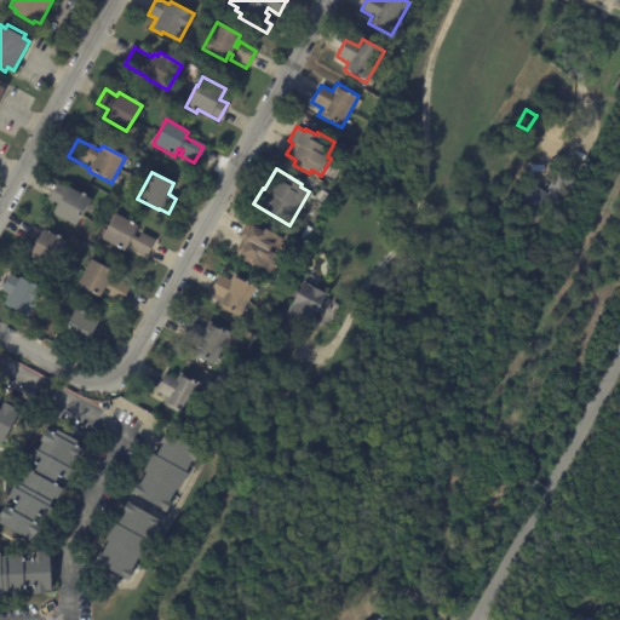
[(55,204),(47,200),(56,183),(68,189),(69,187),(93,200),(86,213),(84,213),(76,227),(61,218),(61,219),(50,213),(55,204)]
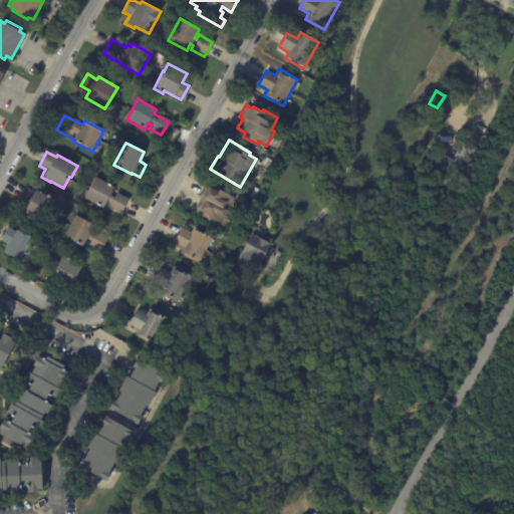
[(399,164),(404,167),(401,173),(396,170),(399,164)]
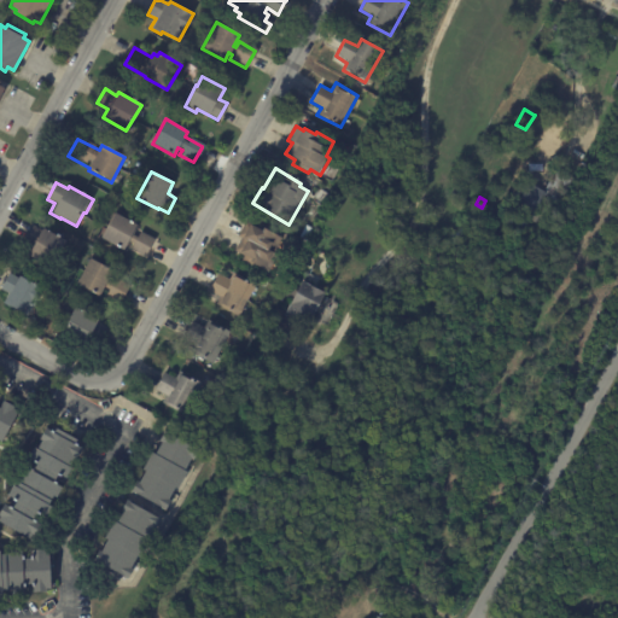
[(152,240),(144,256),(129,249),(132,244),(128,242),(124,249),(101,238),(115,213),(136,225),(130,235),(135,238),(139,232),(152,239),(152,240)]
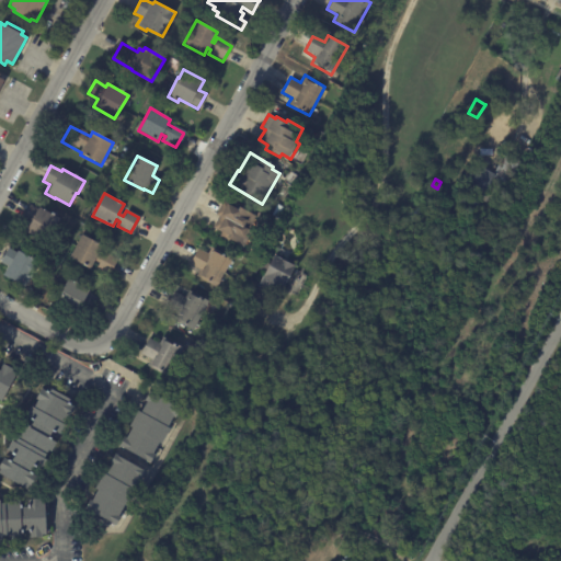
[(219,232),(212,228),(217,216),(214,214),(221,199),(239,209),(240,207),(255,216),(254,219),(255,219),(253,222),(252,222),(248,229),(252,231),(247,240),(248,240),(245,244),(244,243),(243,247),(235,242),(232,245),(217,237),(219,232)]
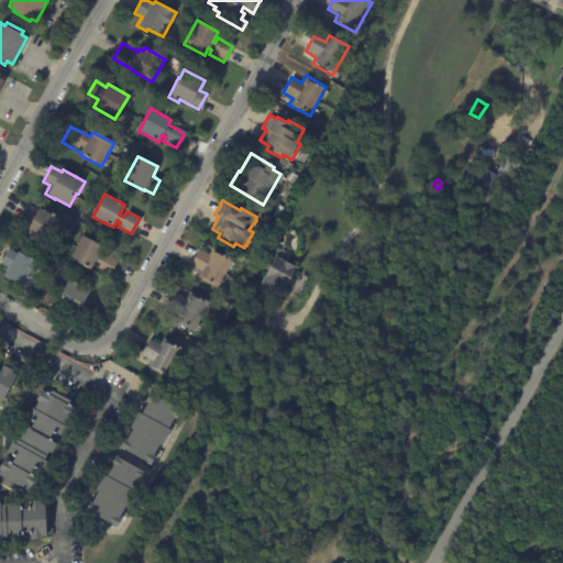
[(30,206),(39,210),(41,208),(62,219),(48,244),(26,233),(32,223),(23,219),(30,206)]
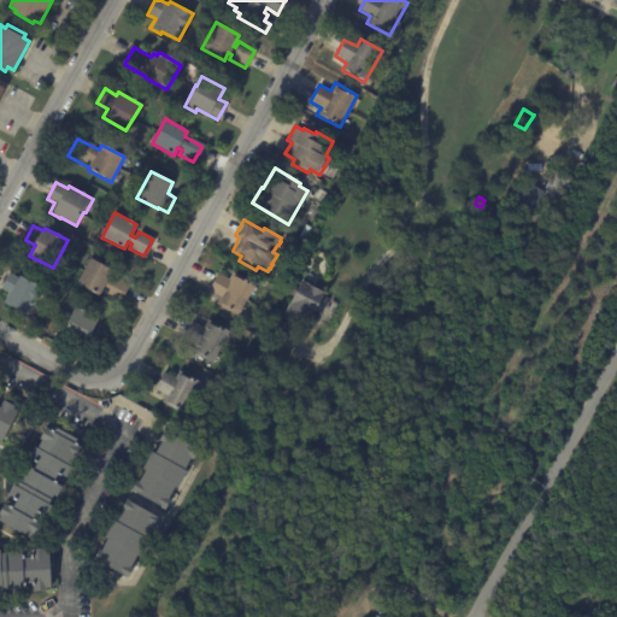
[(127,287),(119,300),(105,293),(107,288),(104,286),(99,295),(76,282),(90,257),(113,270),(107,280),(111,282),(115,276),(128,285),(127,287)]
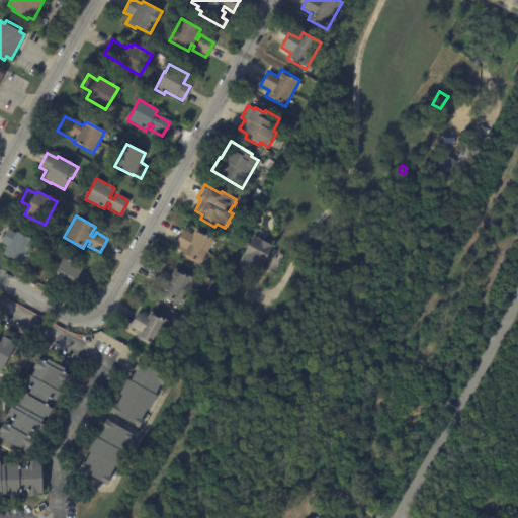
[(212,240),(199,266),(179,255),(183,249),(174,244),(181,229),(190,234),(194,227),(209,235),(209,237),(213,239),(212,240)]
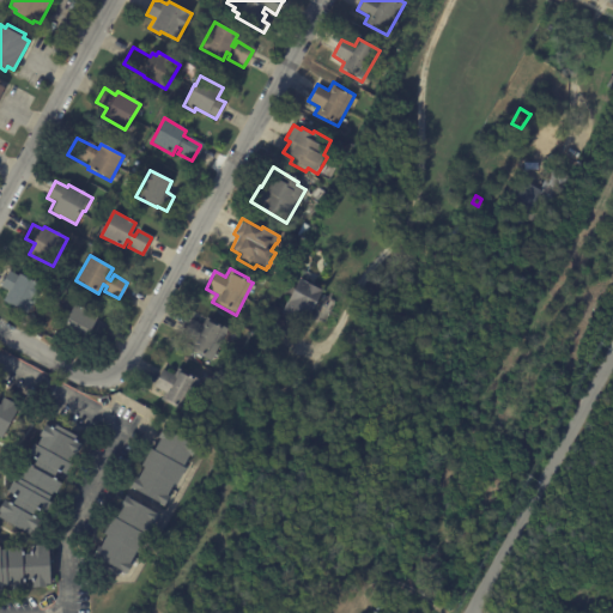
[(6,292),(7,291),(0,286),(8,271),(18,277),(20,273),(44,286),(35,304),(32,303),(28,313),(14,305),(13,307),(1,301),(6,292)]
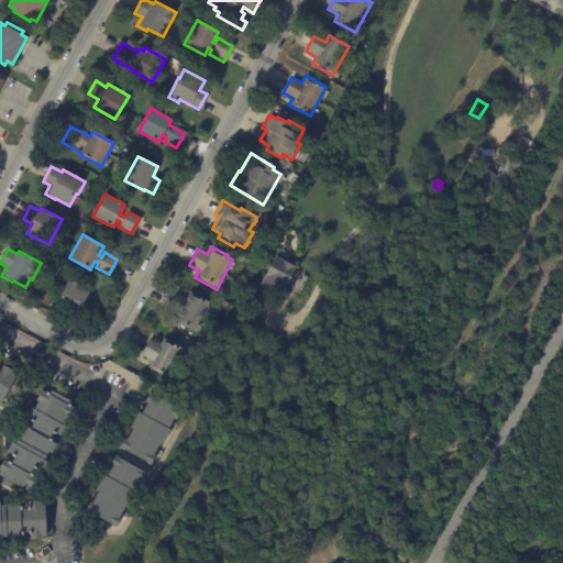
[(277,257),(296,267),(282,297),(264,288),(260,295),(246,288),(250,282),(260,286),(265,274),(255,268),(260,261),(269,266),(275,256),(277,257)]
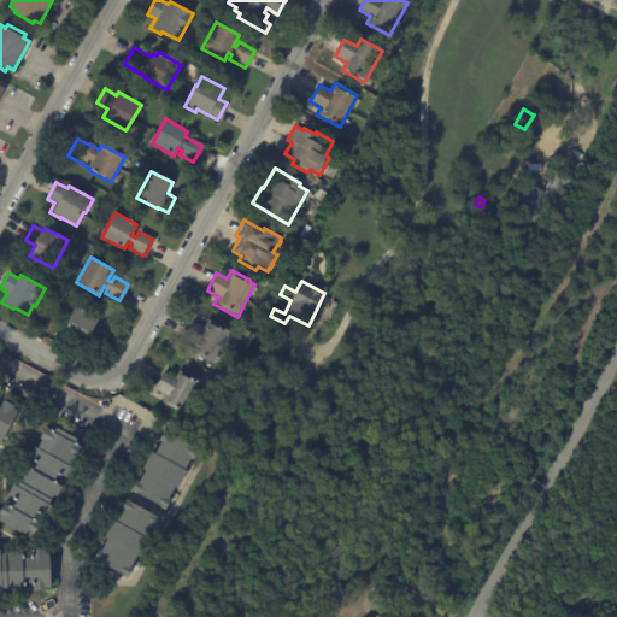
[(83,311),(84,310),(87,311),(87,312),(99,319),(98,322),(105,327),(98,341),(90,338),(84,348),(62,336),(68,324),(66,323),(75,306),(83,311)]
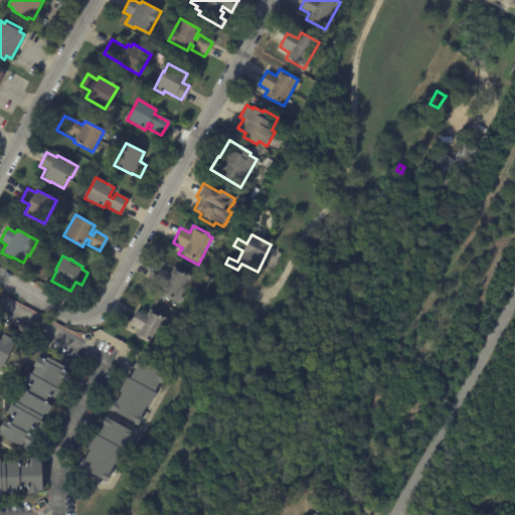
[(159,294),(162,289),(152,283),(160,269),(170,274),(173,268),(185,275),(186,274),(192,278),(177,304),(159,294)]
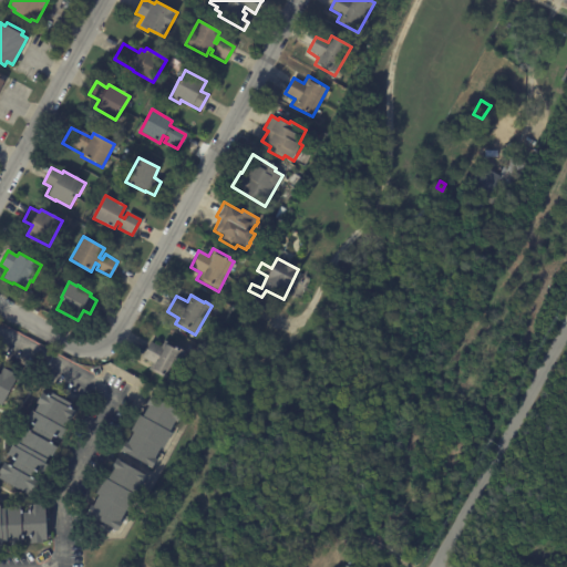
[(163,348),(164,346),(165,347),(166,343),(177,349),(178,348),(184,351),(183,353),(184,354),(179,362),(177,362),(172,372),(172,373),(168,380),(152,371),(155,364),(141,357),(150,341),(163,348)]
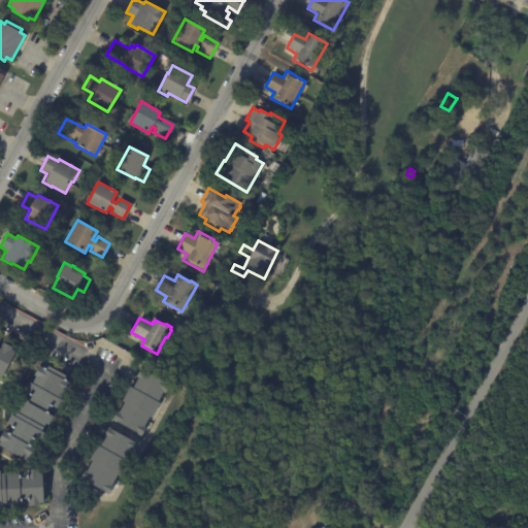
[(0,339),(1,340),(0,341),(0,349),(1,350),(3,345),(3,344),(4,342),(12,348),(12,350),(17,352),(2,377),(0,376),(0,339)]
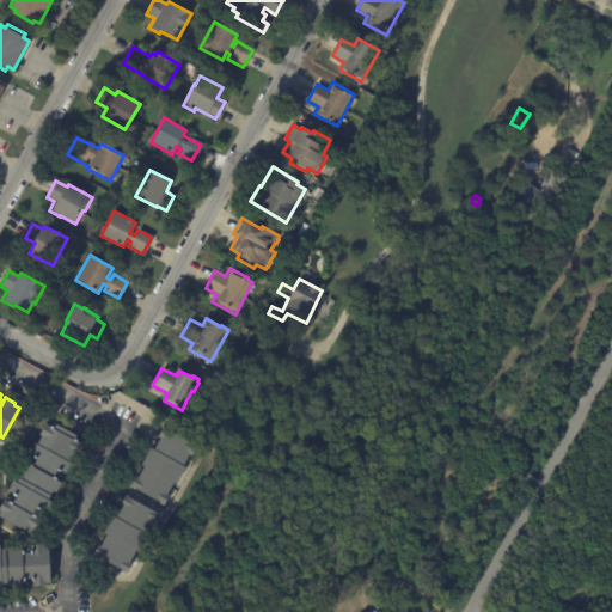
[(59,483),(54,493),(51,491),(47,500),(50,501),(44,512),(37,507),(32,515),(40,519),(32,531),(31,530),(28,534),(0,518),(0,503),(2,499),(10,503),(14,495),(6,490),(11,481),(14,483),(20,473),(17,471),(22,461),(30,465),(35,457),(26,453),(32,442),(35,445),(40,435),(38,435),(44,423),(50,428),(53,423),(73,434),(71,439),(81,444),(74,456),(73,454),(68,461),(71,464),(65,475),(57,470),(53,477),(60,482),(59,483)]
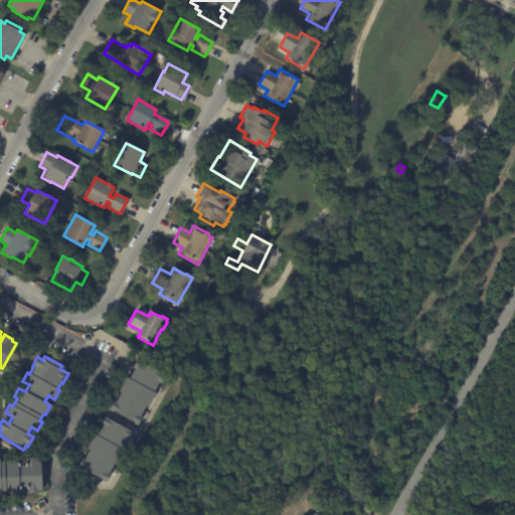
[(157,385),(154,391),(156,392),(149,406),(146,405),(140,415),(142,416),(138,424),(109,408),(114,400),(116,401),(122,391),(119,389),(126,376),(129,377),(134,367),(133,367),(137,359),(165,375),(161,382),(159,381),(157,385)]
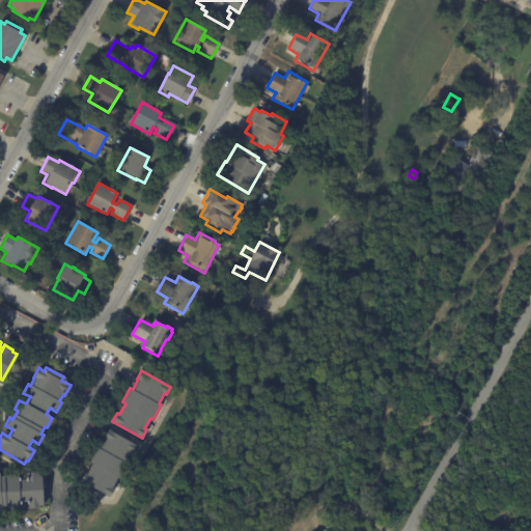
[(119,479),(117,478),(111,488),(114,490),(109,498),(79,481),(84,473),(85,474),(91,464),(89,462),(96,448),(100,449),(105,440),(104,439),(108,429),(138,446),(133,454),(131,453),(126,464),(128,465),(119,479)]
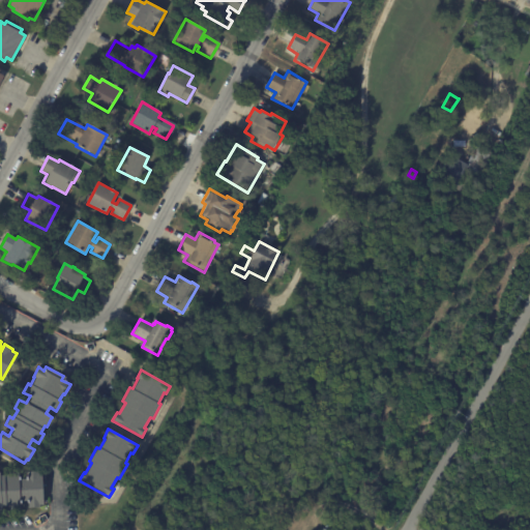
[(41,473),(42,504),(38,504),(38,506),(29,507),(28,500),(20,501),(20,508),(9,508),(9,506),(1,507),(1,510),(0,510),(0,475),(8,475),(7,471),(18,471),(18,477),(22,477),(22,478),(26,478),(26,476),(28,476),(28,472),(37,471),(37,473),(41,473)]
